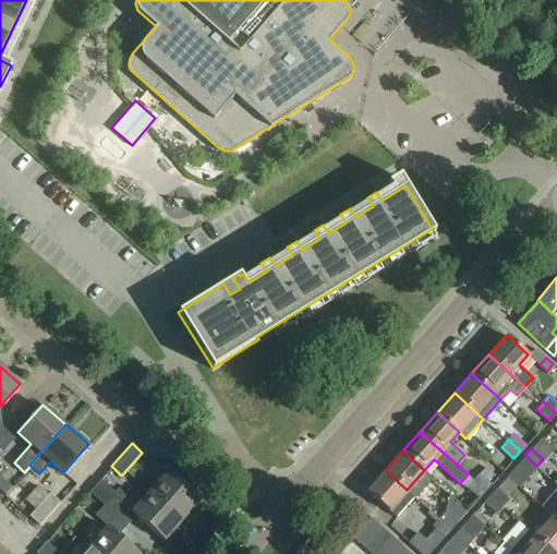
[(536,466),(524,455),(518,462),(530,473),(536,466)]
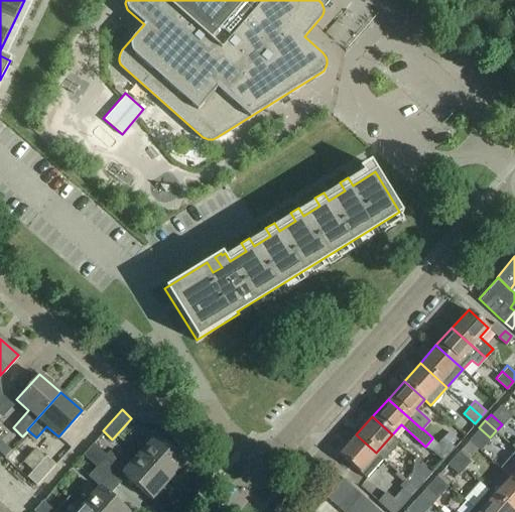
[(448,429),(442,436),(449,442),(456,436),(448,429)]
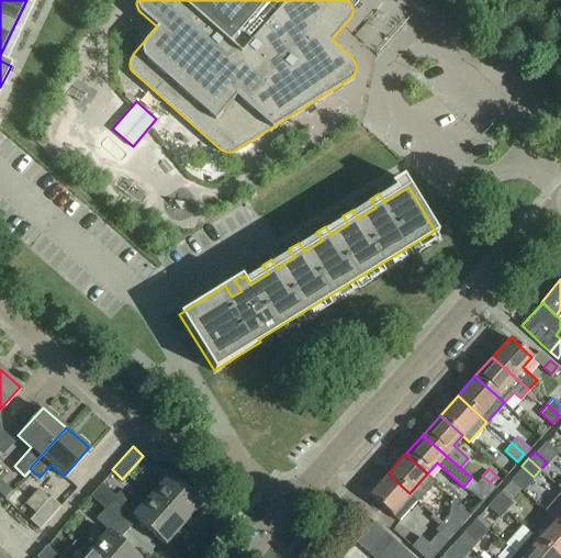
[(169,473),(150,493),(183,523),(201,502),(169,473)]
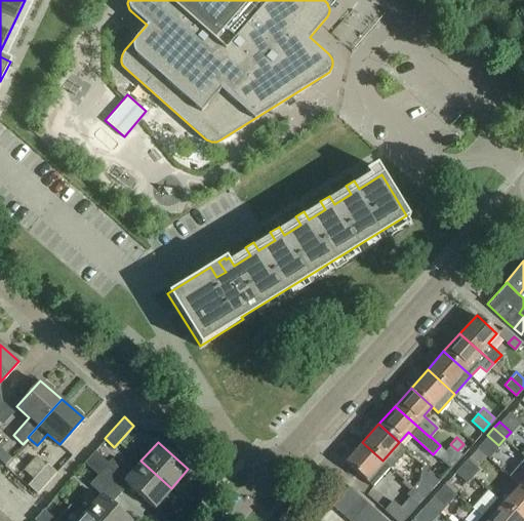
[(383,461),(362,442),(346,461),(372,485),(389,466),(383,461)]
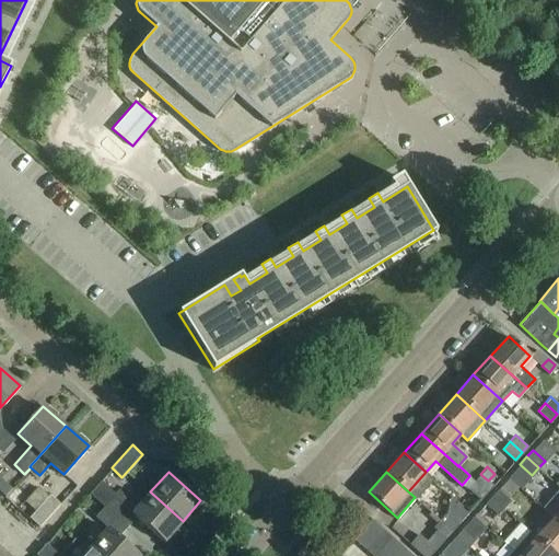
[(480,474),(475,481),(487,491),(492,485),(488,481),(480,474)]
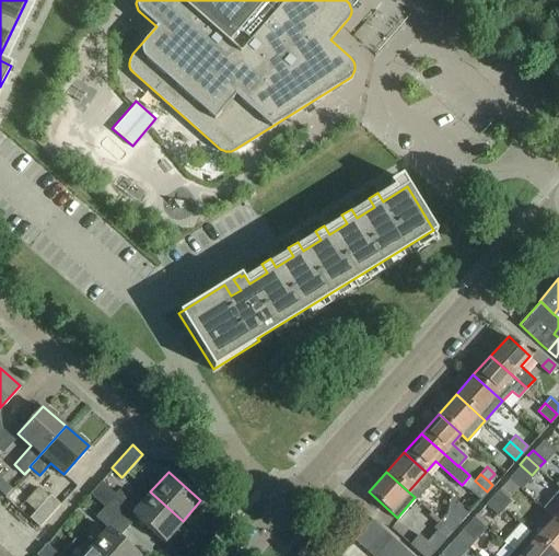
[(469,476),(462,485),(468,487),(475,481),(469,476)]
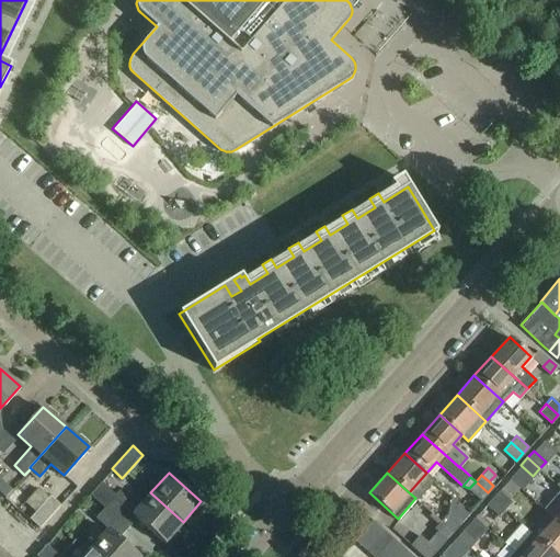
[(488,492),(476,481),(469,488),(481,499),(488,492)]
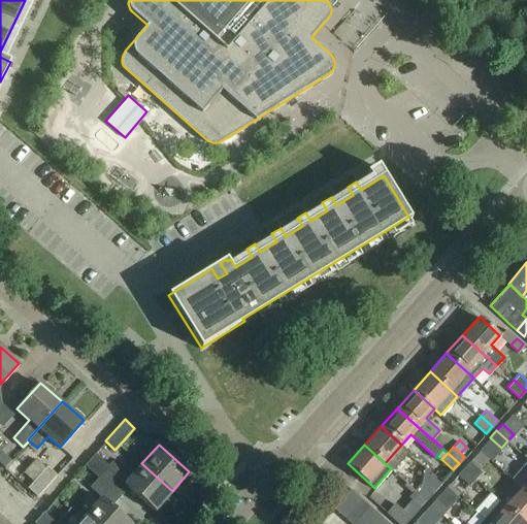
[(435,486),(443,477),(426,461),(417,470),(435,486)]
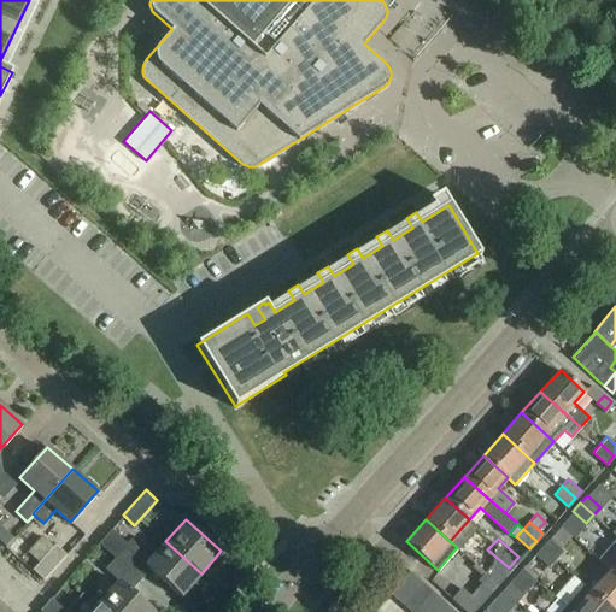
[(549,539),(541,546),(555,558),(562,551),(549,539)]
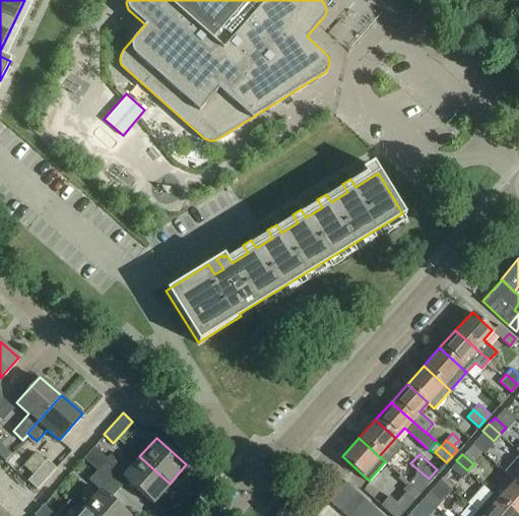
[(105,459),(96,468),(118,488),(126,478),(152,503),(170,484),(139,456),(122,474),(105,459)]
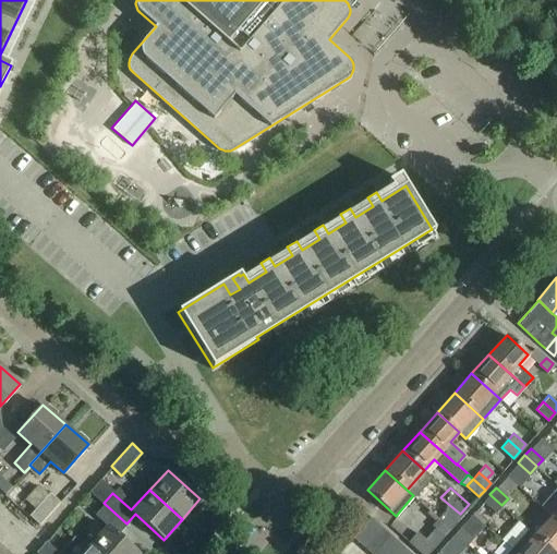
[(29,515),(39,524),(60,502),(49,492),(29,515)]
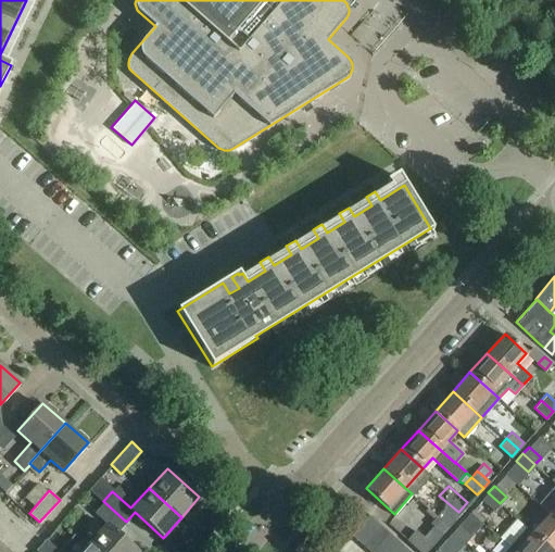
[(500,503),(488,492),(481,499),(493,510),(500,503)]
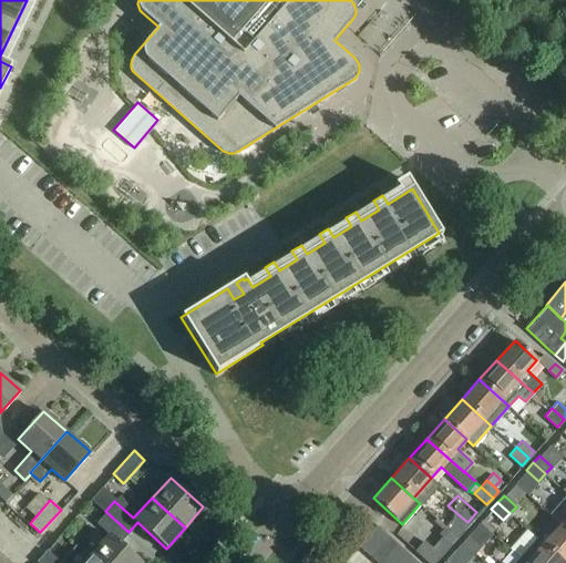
[(109,533),(90,553),(101,562),(141,562),(142,562),(120,542),(129,532),(105,511),(95,522),(109,533)]
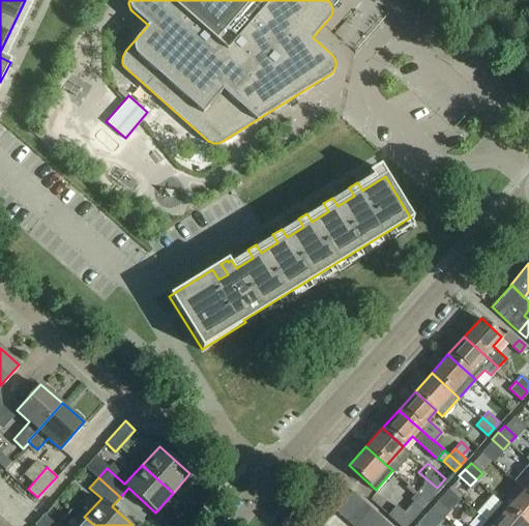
[(421,485),(416,491),(428,501),(433,495),(421,485)]
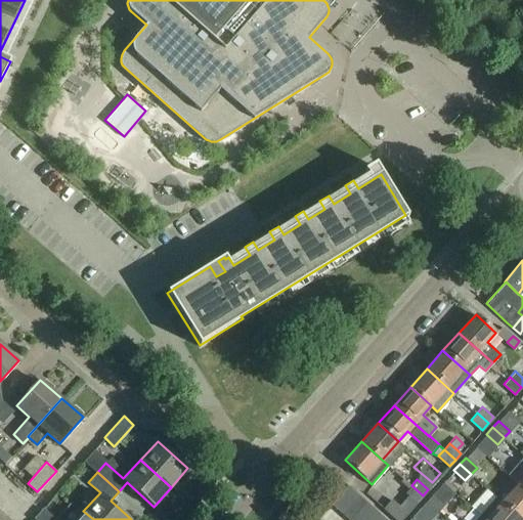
[(503,488),(495,496),(522,519),(522,518),(522,487),(518,483),(509,493),(503,488)]
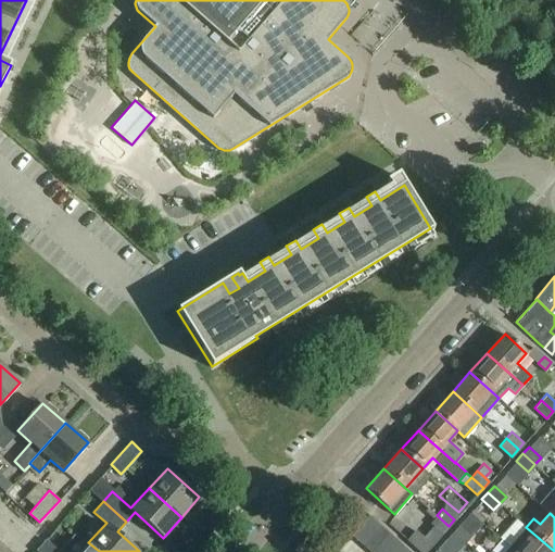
[(351,534),(362,543),(378,524),(369,514),(351,534)]
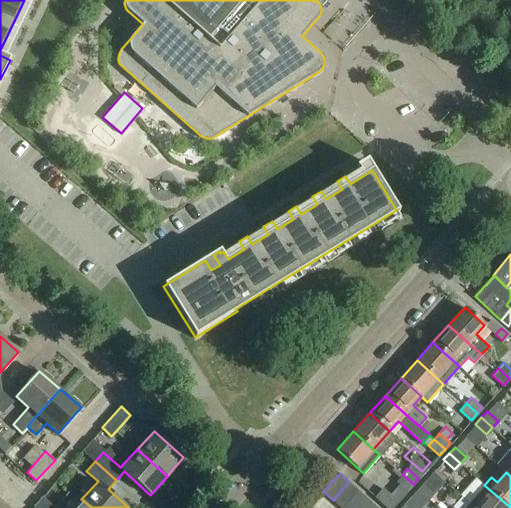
[(391,507),(413,484),(402,474),(396,481),(399,484),(390,493),(383,487),(374,496),(387,507),(391,507)]
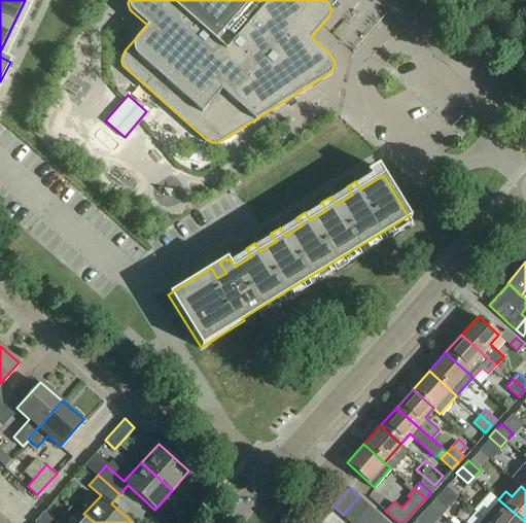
[(343,515),(351,522),(367,503),(358,496),(343,515)]
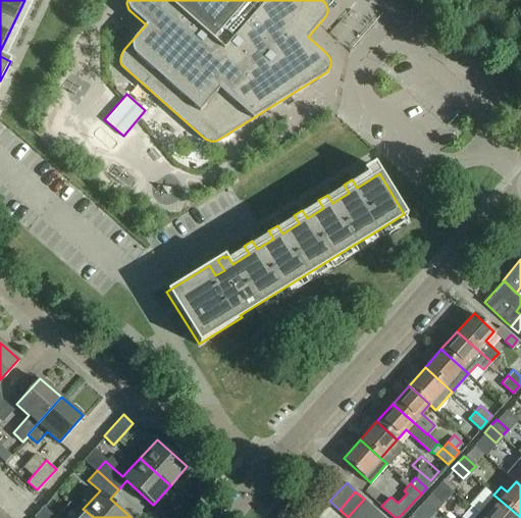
[(431,491),(425,498),(436,508),(443,502),(431,491)]
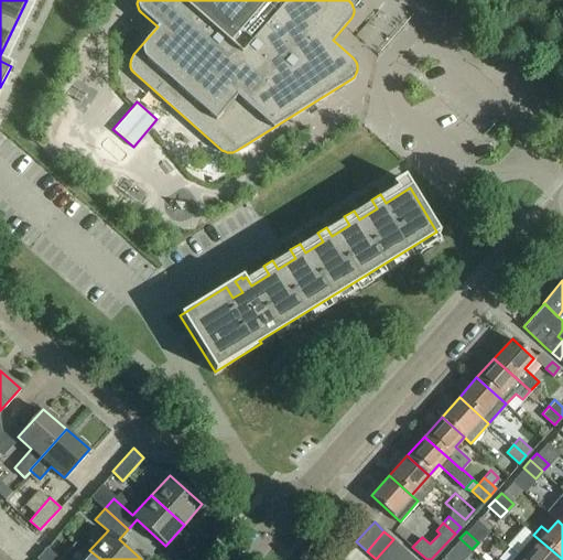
[(533,535),(516,553),(522,559),(561,559),(562,559),(533,535)]
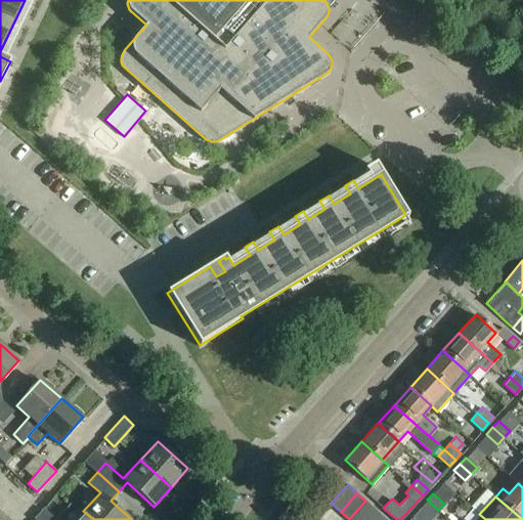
[(438,510),(427,500),(421,507),(432,517),(438,510)]
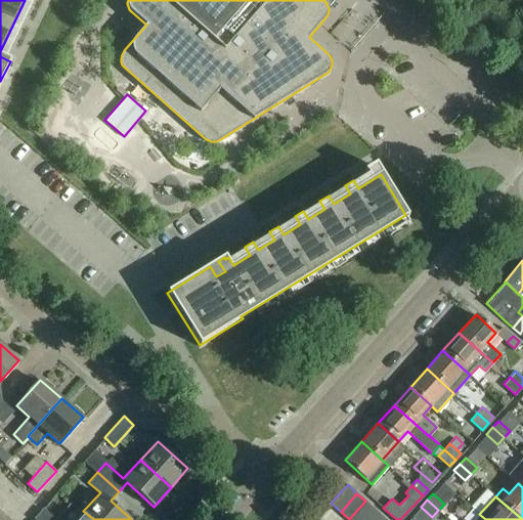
[(349,519),(350,519),(364,519),(375,510),(365,501),(349,519)]
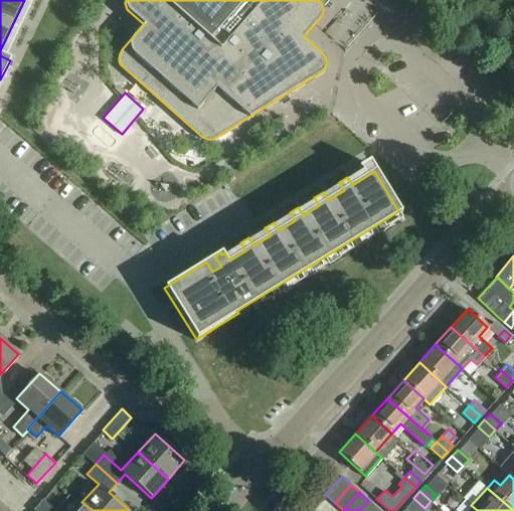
[(358,510),(374,510),(377,508),(368,501),(358,510)]
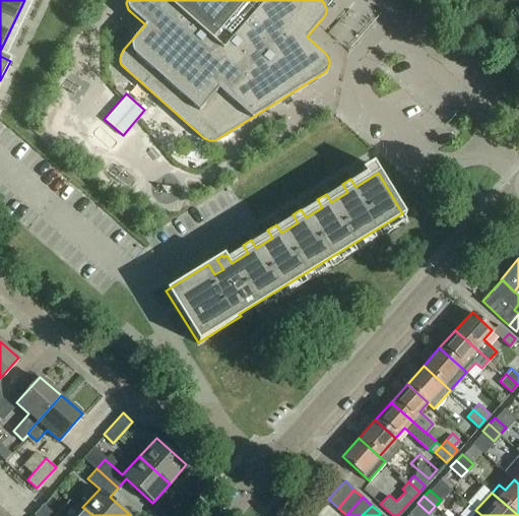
[(55,515),(54,515),(92,515),(82,507),(74,515),(55,515)]
